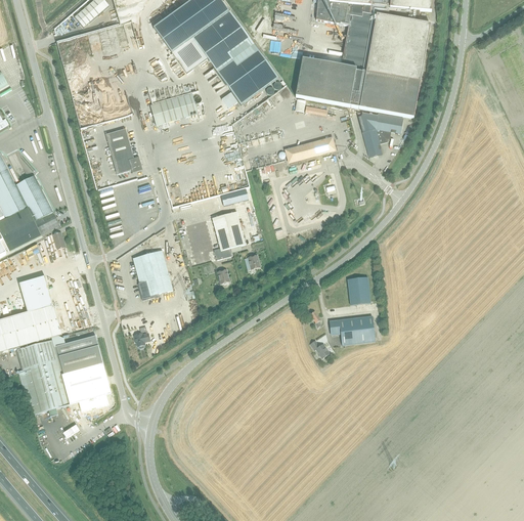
[(93,0),(75,16),(84,26),(102,10),(112,7),(110,0),(93,0)]
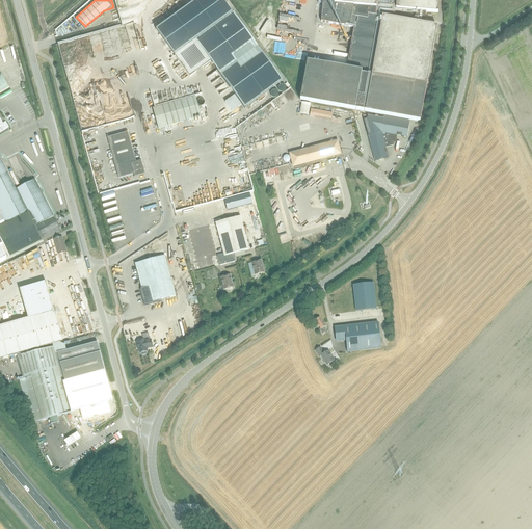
[(193,0),(156,28),(190,74),(211,59),(244,106),(283,78),(234,10),(227,0),(193,0)]
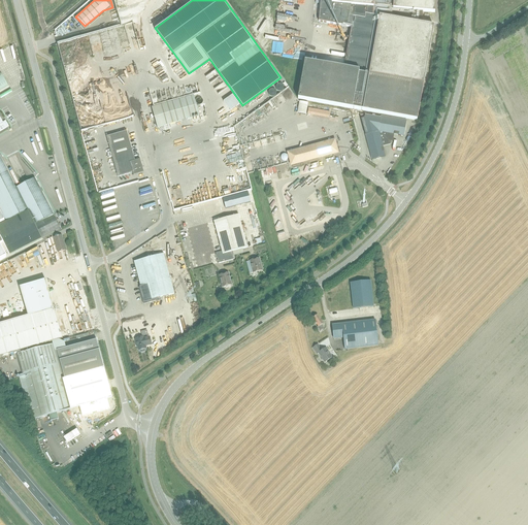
[(320,0),(319,19),(352,25),(344,65),(305,58),(298,96),(417,118),(434,24),(422,21),(423,8),(435,9),(435,0),(320,0)]
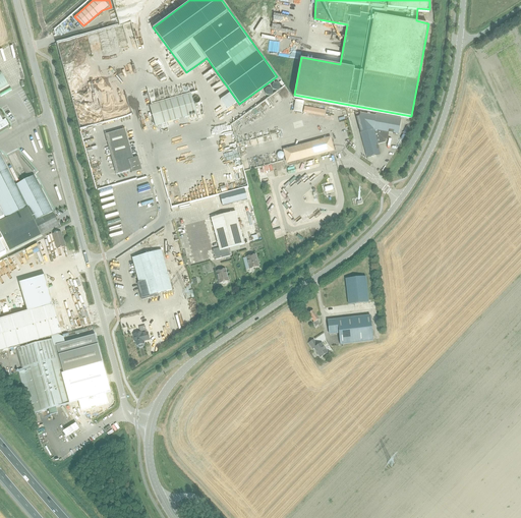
[(150,63),(161,53),(159,51),(147,61),(150,63)]
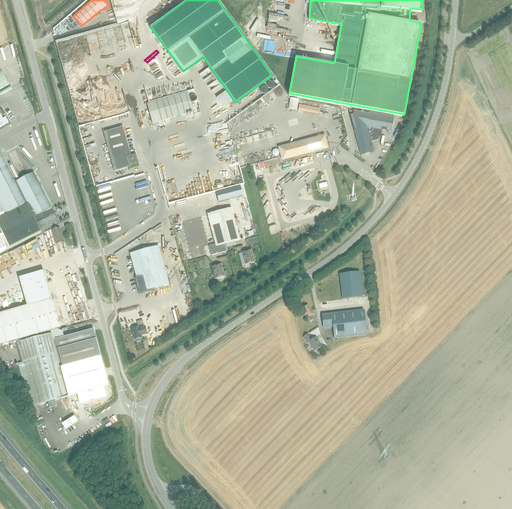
[(153,121),(193,110),(188,90),(147,102),(153,121)]
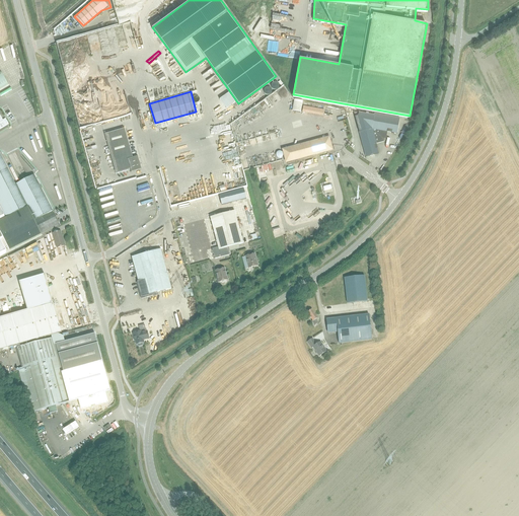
[(292,108),(301,109),(303,98),(294,97),(292,108)]
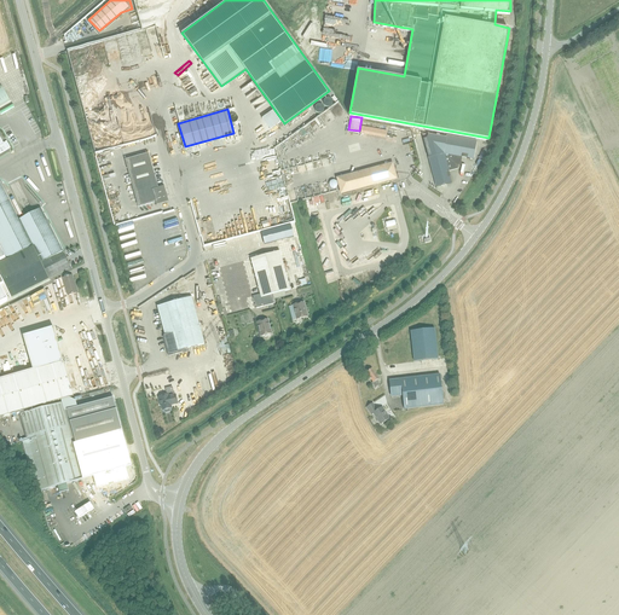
[(422,131),(437,184),(451,180),(449,168),(458,166),(460,163),(462,154),(473,156),(476,140),(422,131)]
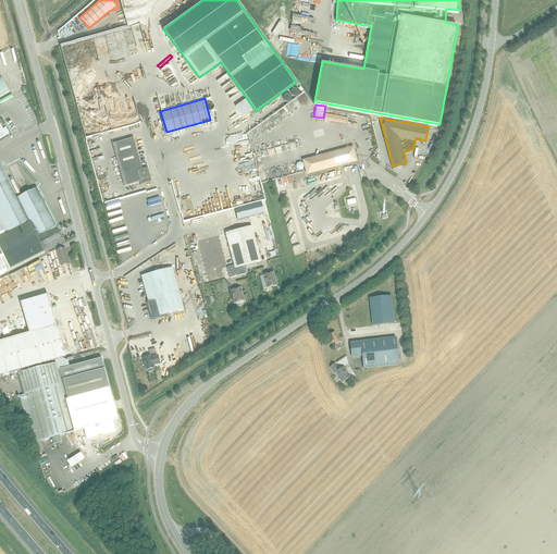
[(0,120),(0,135),(10,130),(5,124),(3,126),(0,120)]
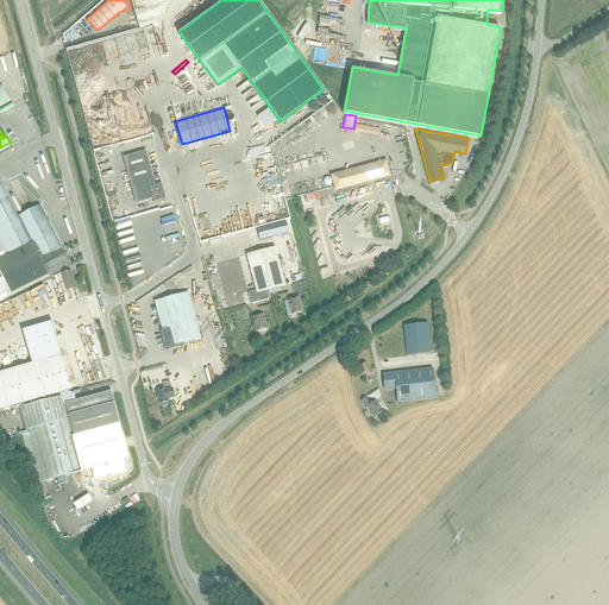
[(146,147),(124,155),(136,200),(154,195),(154,199),(165,196),(162,181),(156,182),(146,147)]
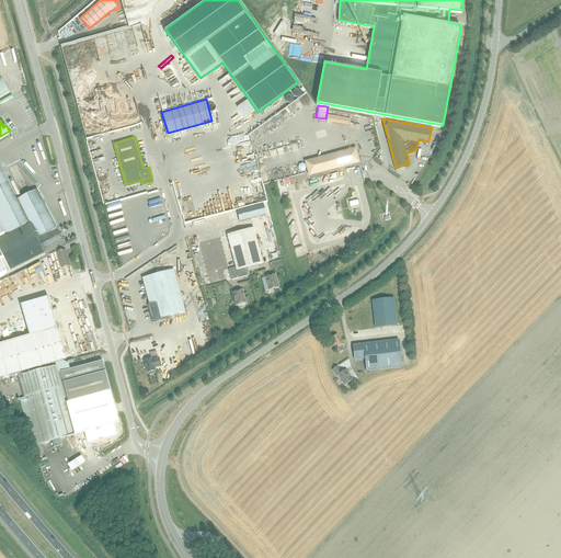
[(355,147),(306,160),(310,172),(358,159),(355,147)]
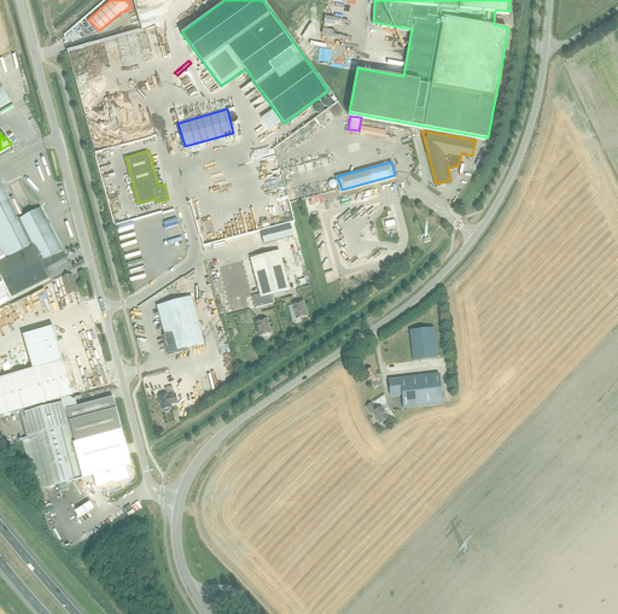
[(0,300),(7,297),(0,281),(0,280),(3,280),(11,296),(50,276),(50,275),(71,264),(63,247),(41,205),(19,216),(0,179),(0,239),(9,256),(0,259),(0,300)]
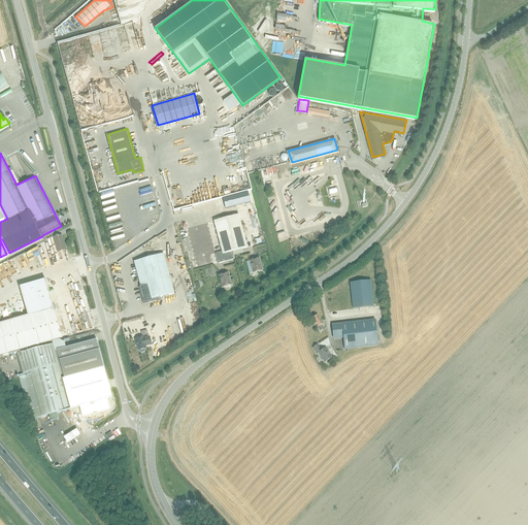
[(334,186),(329,187),(330,191),(330,194),(338,192),(337,189),(336,185),(334,186)]
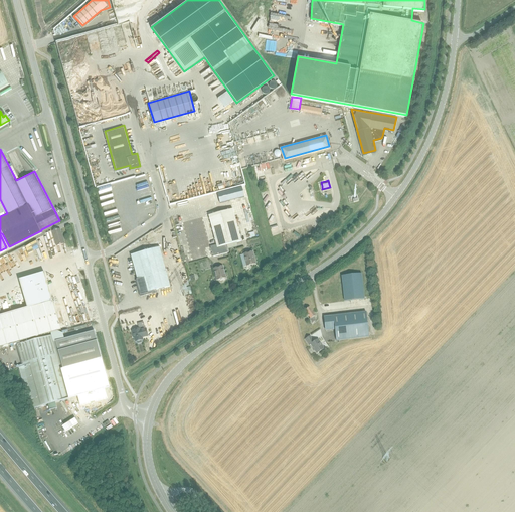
[(233,206),(208,213),(216,242),(210,244),(213,254),(229,249),(227,242),(241,238),(233,206)]
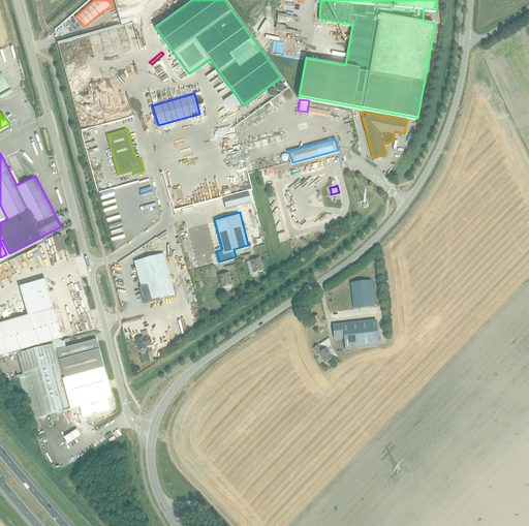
[(53,234),(57,249),(65,247),(61,231),(53,234)]
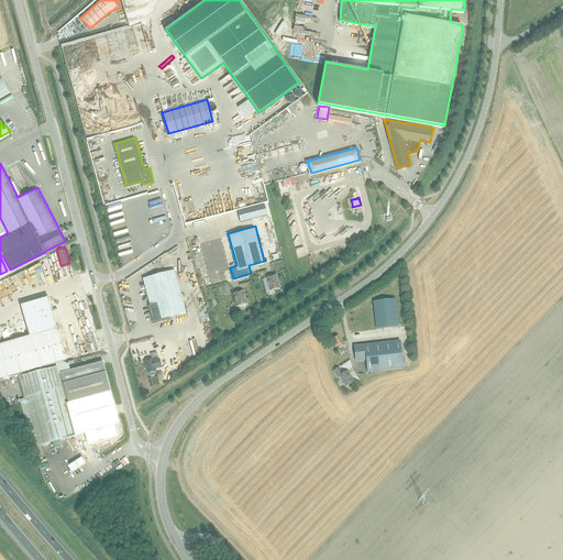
[(166,318),(166,316),(186,310),(175,267),(143,276),(151,303),(148,304),(151,315),(152,315),(154,320),(159,319),(159,320),(166,318)]
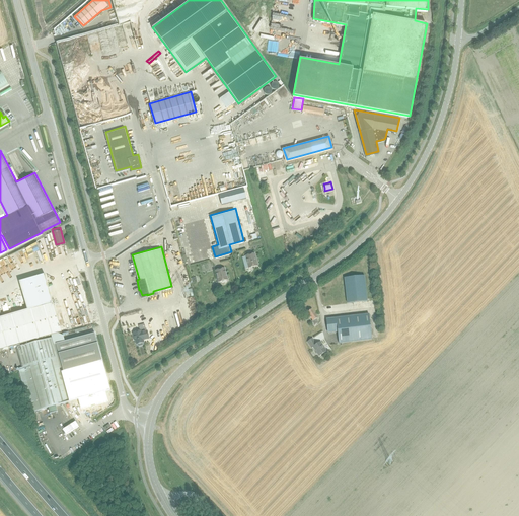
[(257,263),(254,251),(246,253),(249,266),(257,263)]
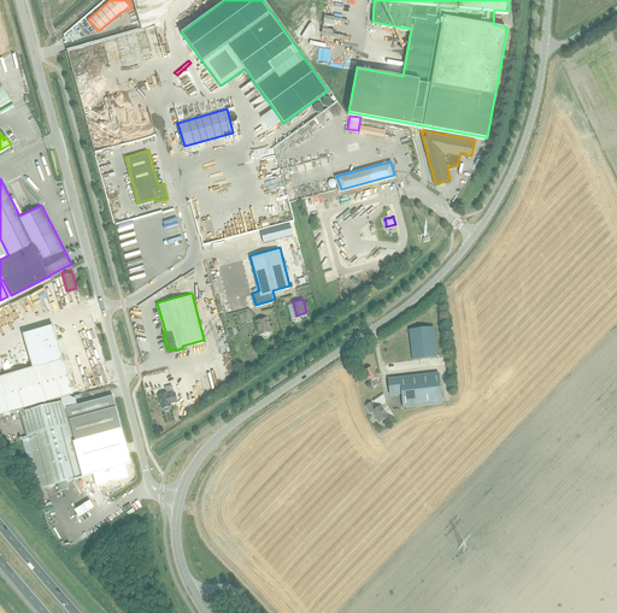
[(266,316),(257,318),(260,332),(263,331),(264,332),(266,331),(268,330),(270,329),(266,316)]
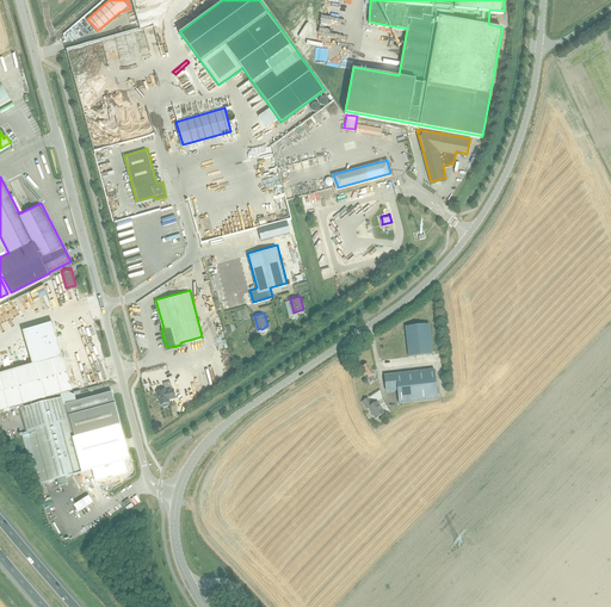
[(31,360),(62,352),(54,321),(23,329),(31,360)]
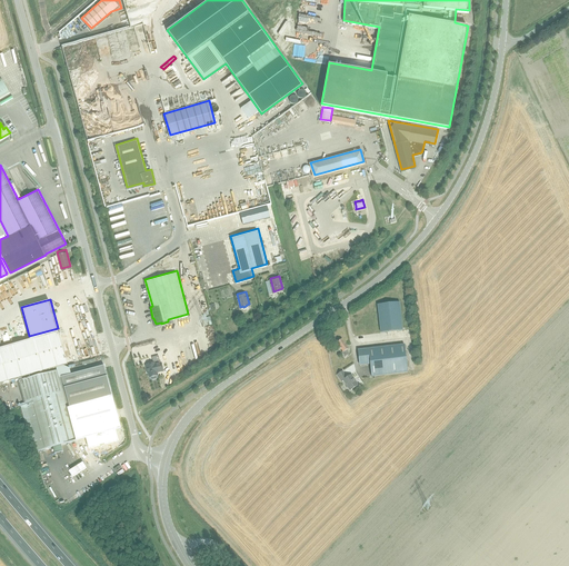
[(380,330),(402,327),(400,299),(378,301),(380,330)]
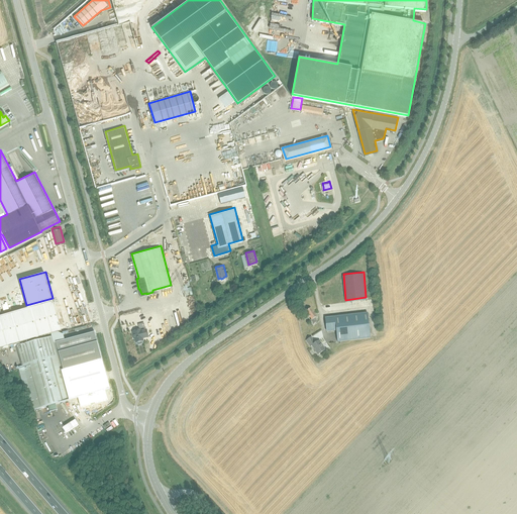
[(61,328),(53,299),(0,314),(0,346),(52,332),(61,328)]
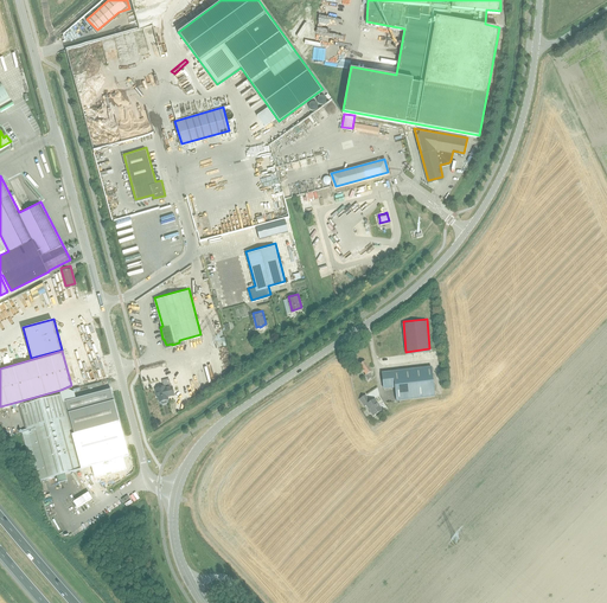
[(103,366),(101,357),(87,360),(89,370),(103,366)]
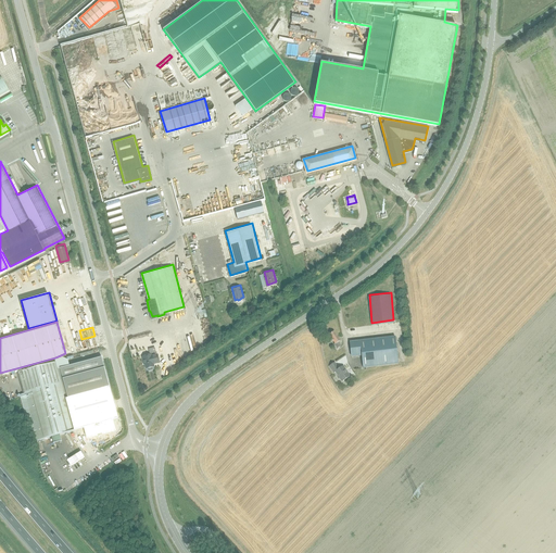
[(329,332),(335,341),(337,346),(341,343),(339,339),(340,338),(335,329),(329,332)]
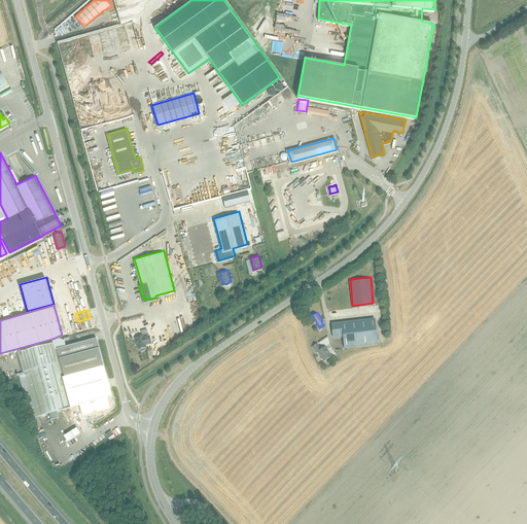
[(74,313),(67,315),(69,323),(76,321),(74,313)]
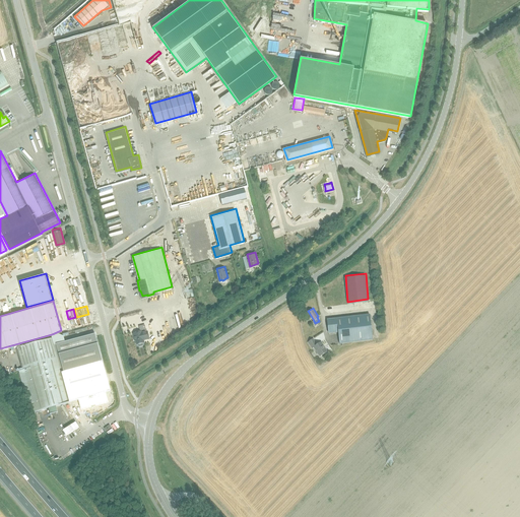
[(129,313),(130,320),(138,319),(138,312),(129,313)]
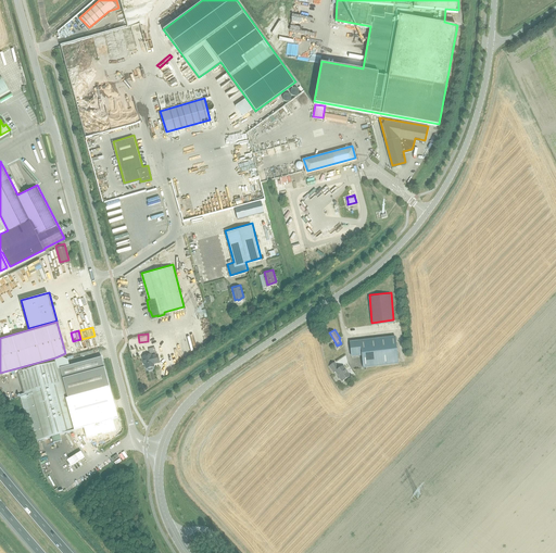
[(352,354),(362,353),(363,365),(399,361),(396,349),(395,335),(350,340),(352,354)]
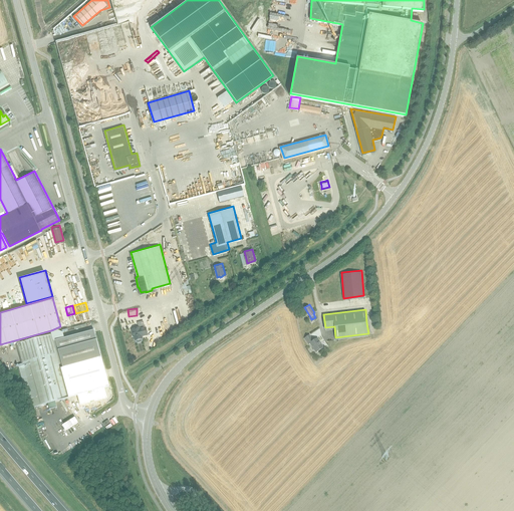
[(52,332),(19,340),(35,404),(68,396),(68,397),(77,395),(79,405),(107,398),(104,388),(108,387),(94,328),(63,336),(61,327),(57,328),(51,330),(52,332)]
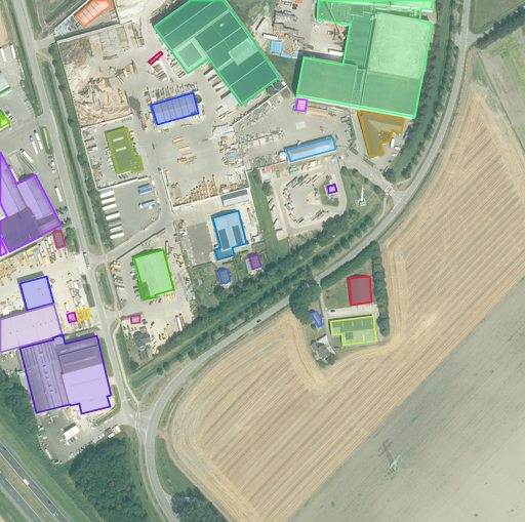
[(323,358),(330,353),(326,347),(324,344),(320,346),(316,339),(311,344),(315,350),(317,349),(323,358)]
